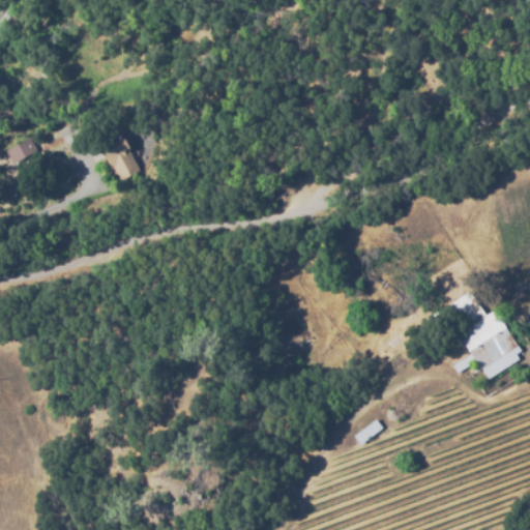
[(493,52),(488,48),(493,40),(498,46),(493,52)]
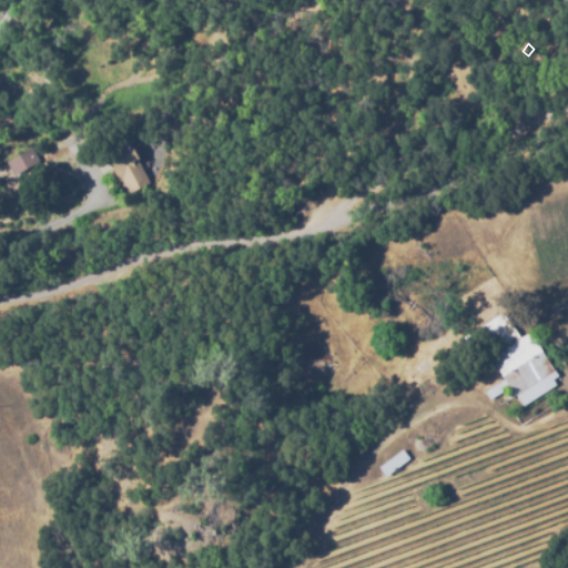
[(128,194),(122,181),(118,182),(104,152),(131,141),(150,184),(128,194)]
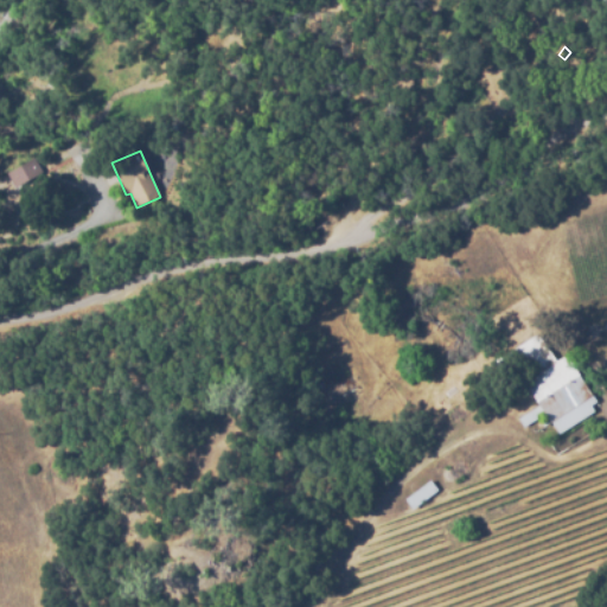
[(17,192),(6,172),(36,158),(45,178),(17,192)]
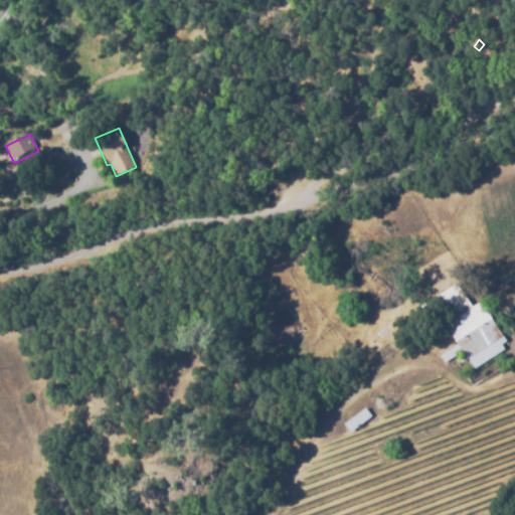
[(467,358),(444,322),(479,299),(503,334),(467,358)]
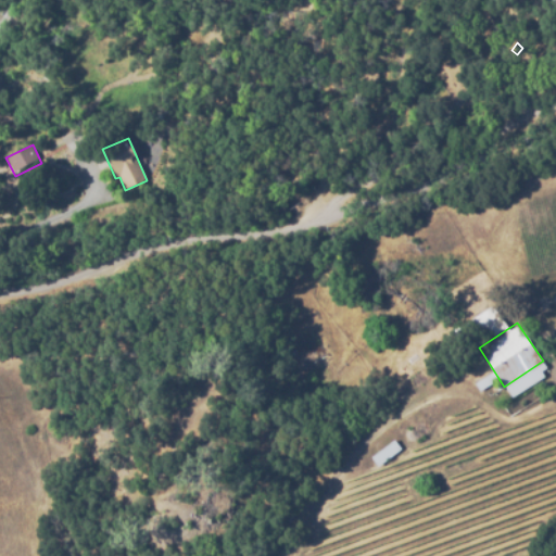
[(481,391),(475,383),(491,373),(496,381),(481,391)]
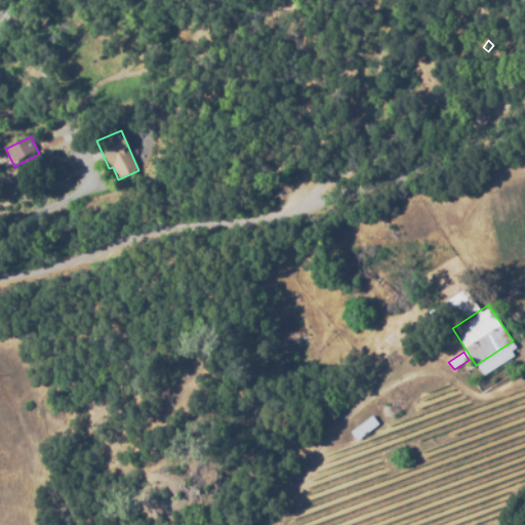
[(357,440),(351,432),(372,414),(379,423),(357,440)]
